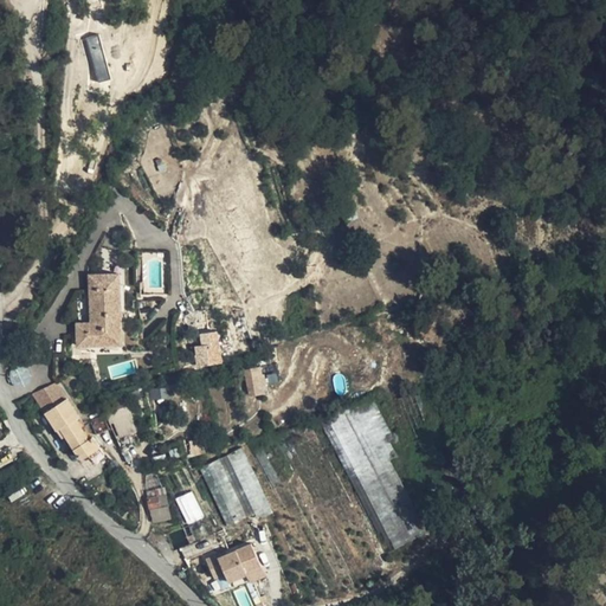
[(97,81),(107,79),(100,39),(91,40),(97,81)]
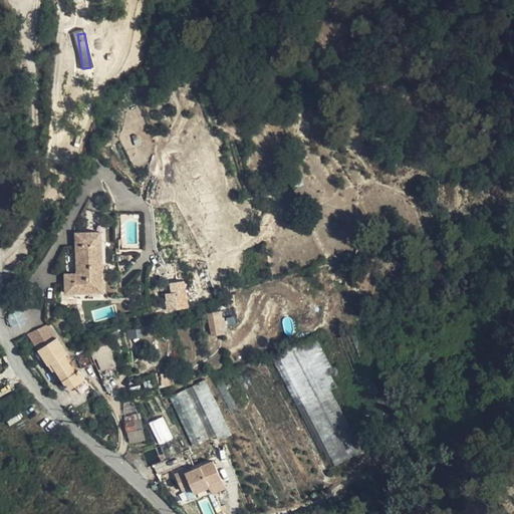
[(77,273),(63,274),(64,296),(106,294),(102,231),(74,233),(77,273)]
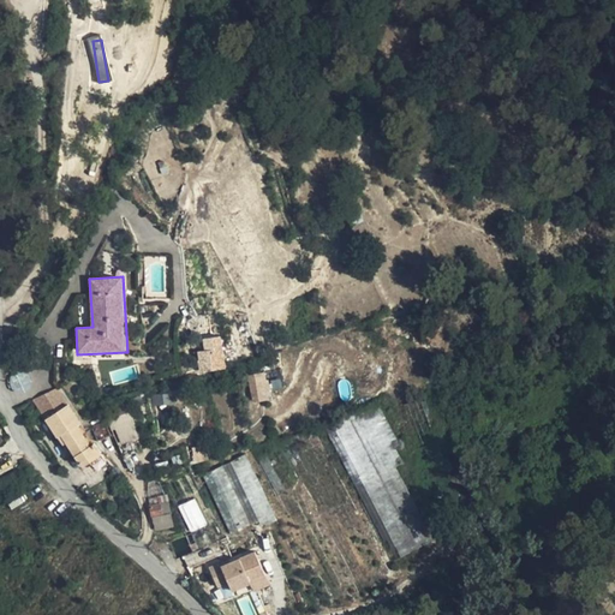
[(204,351),(197,352),(201,372),(226,368),(220,336),(202,339),(204,351)]
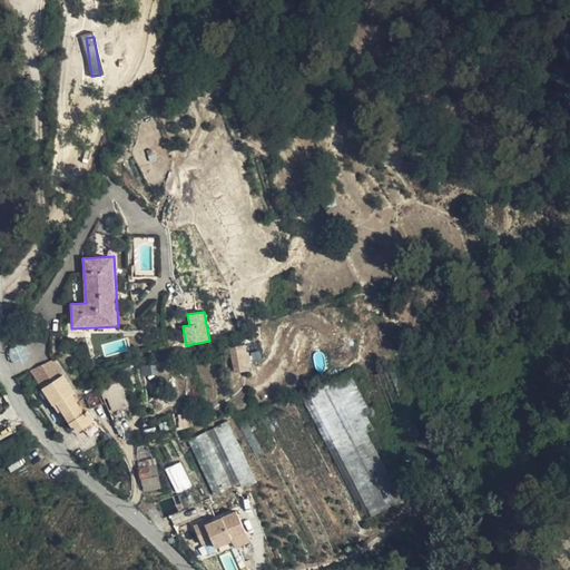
[(234,371),(248,369),(244,345),(229,349),(234,371)]
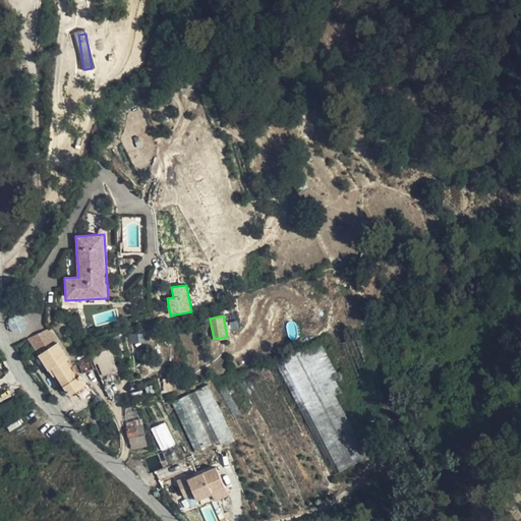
[(65,360),(68,358),(57,342),(51,333),(33,345),(53,377),(57,373),(69,393),(70,394),(72,393),(85,385),(79,374),(76,377),(65,360)]
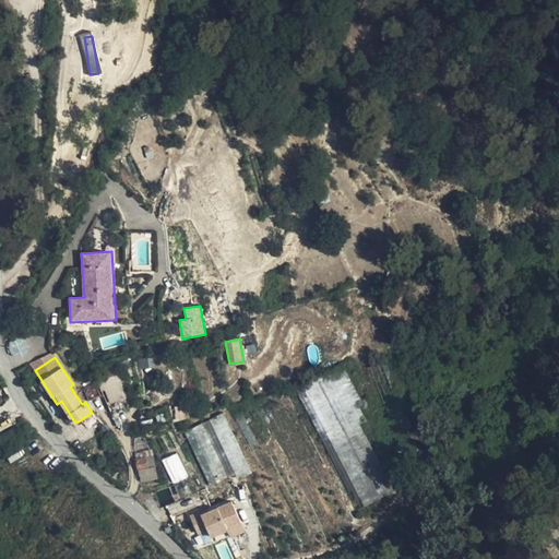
[(345,367),(295,387),(358,510),(394,490),(360,424),(367,420),(359,405),(364,403),(345,367)]
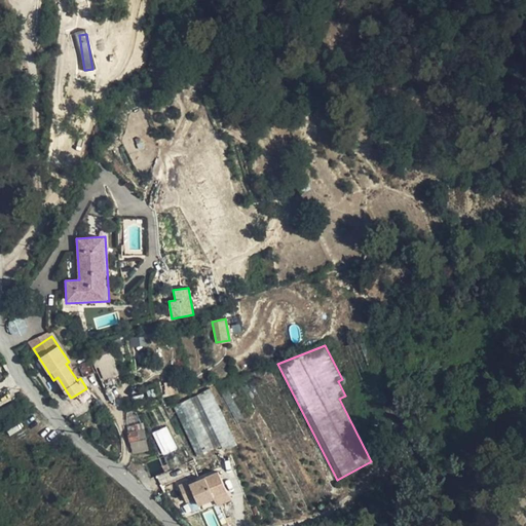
[(110,372),(115,371),(108,346),(96,349),(104,377),(110,375),(110,372)]
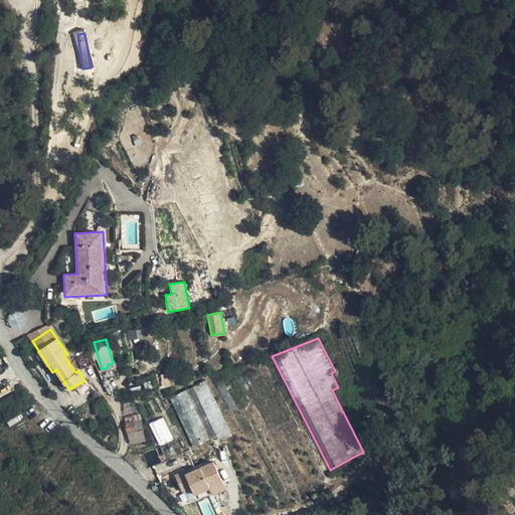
[(94,365),(87,351),(75,356),(81,370),(94,365)]
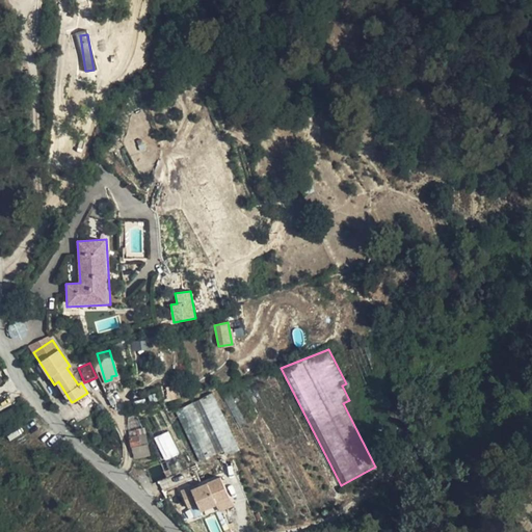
[(197,462),(236,448),(215,394),(177,408),(197,462)]
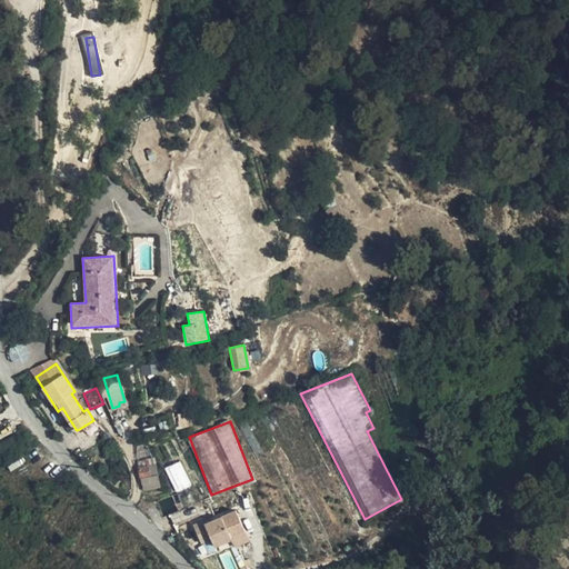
[(139,468),(156,465),(155,459),(138,462),(139,468)]
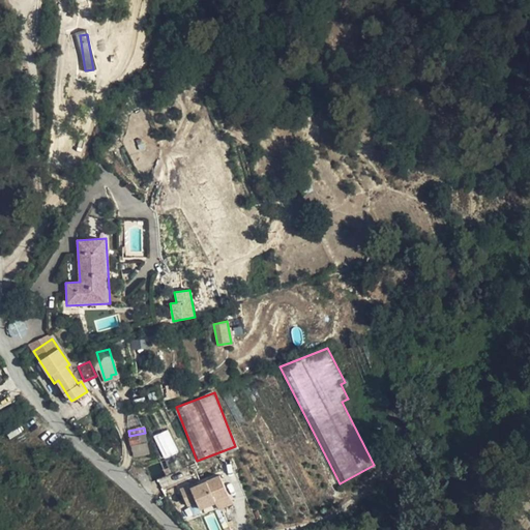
[(153,436),(164,459),(178,452),(168,429),(153,436)]
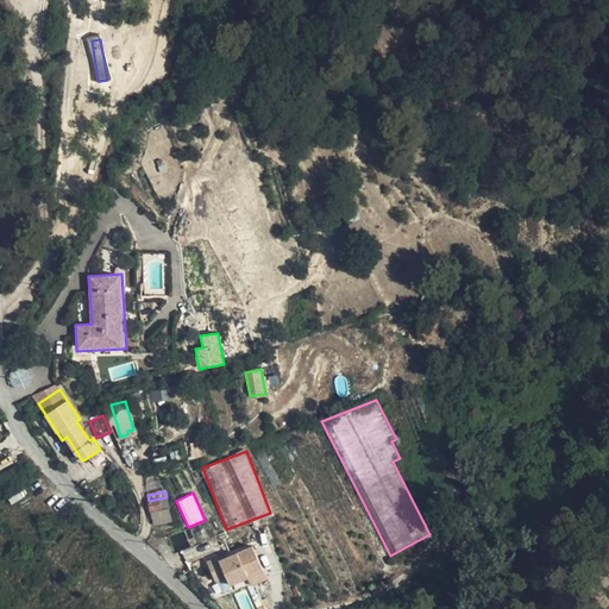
[(155,523),(171,520),(167,497),(149,501),(151,510),(155,523)]
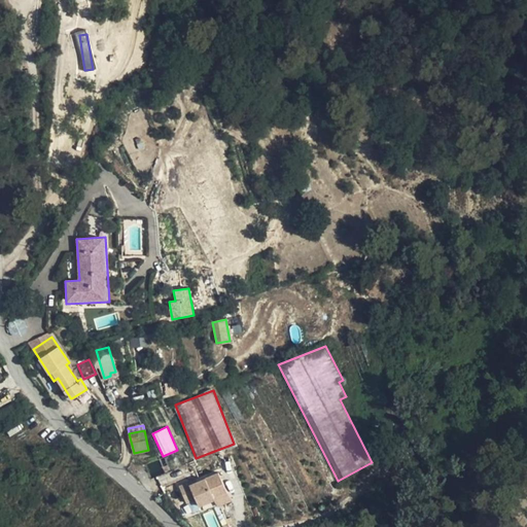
[(220,472),(180,487),(188,512),(214,503),(216,507),(231,502),(220,472)]
